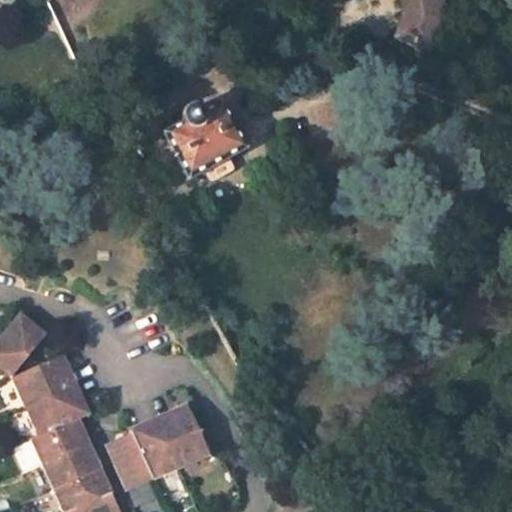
[(406,0),(407,4),(412,4),(413,15),(404,38),(431,48),(442,18),(441,10),(445,9),(443,0),(406,0)]
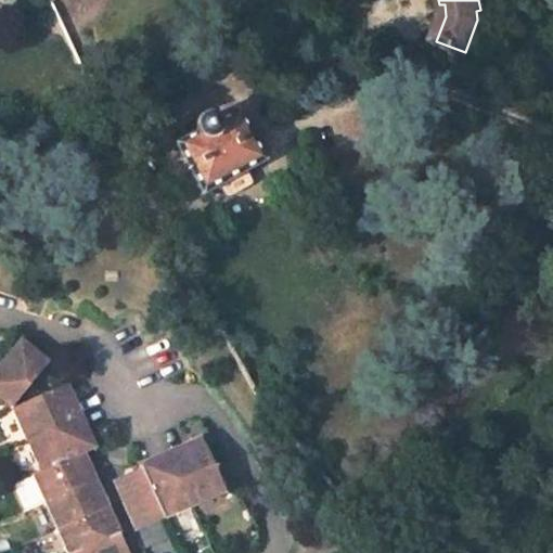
[(114,101),(102,108),(110,121),(121,115),(114,101)]
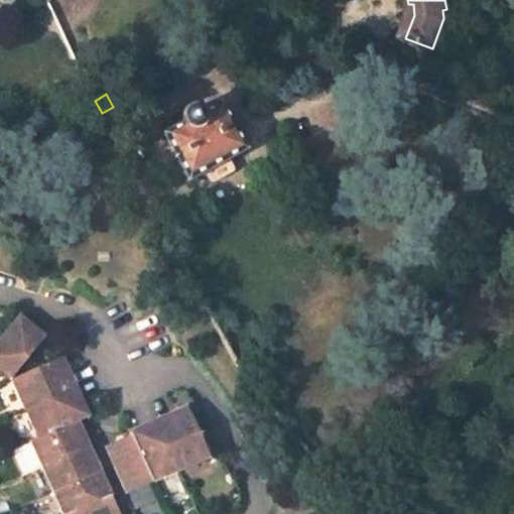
[(183,121),(163,131),(189,179),(208,169),(213,178),(218,177),(231,170),(235,166),(230,157),(247,148),(221,101),(203,111),(196,107),(190,98),(179,105),(185,114),(183,121)]
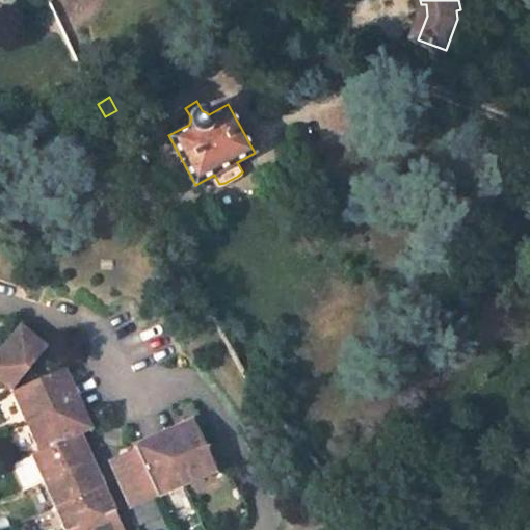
[(111,128),(123,122),(116,110),(105,116),(107,121),(111,128)]
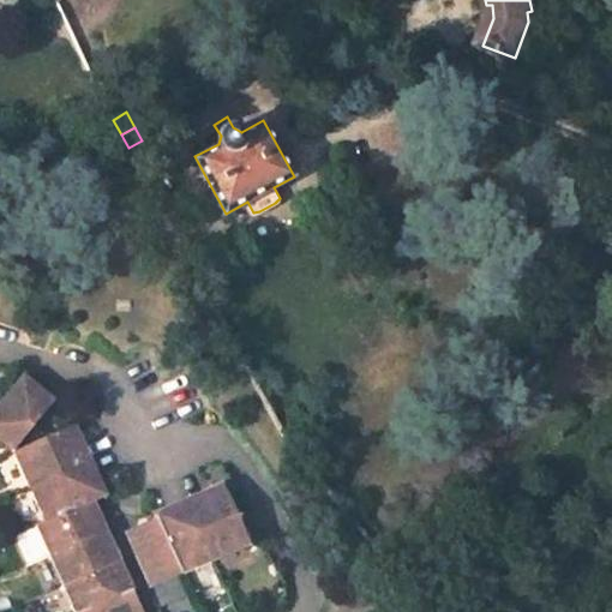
[(22,379),(0,403),(0,441),(12,451),(15,450),(55,400),(40,388),(36,384),(34,389),(22,379)]
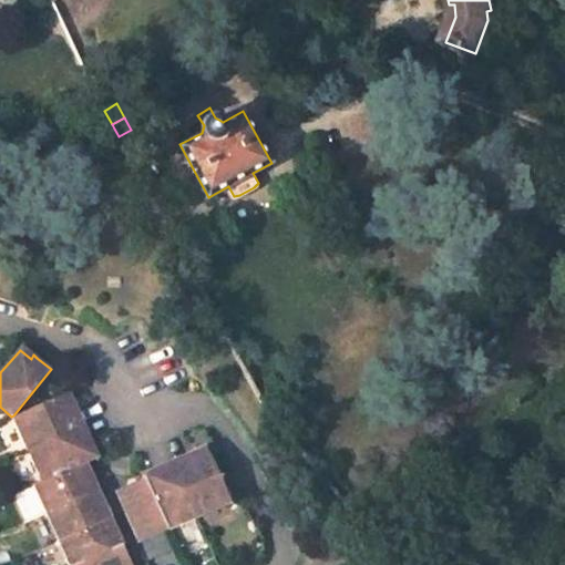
[(69,391),(13,415),(29,449),(81,425),(75,413),(79,412),(76,407),(69,391)]
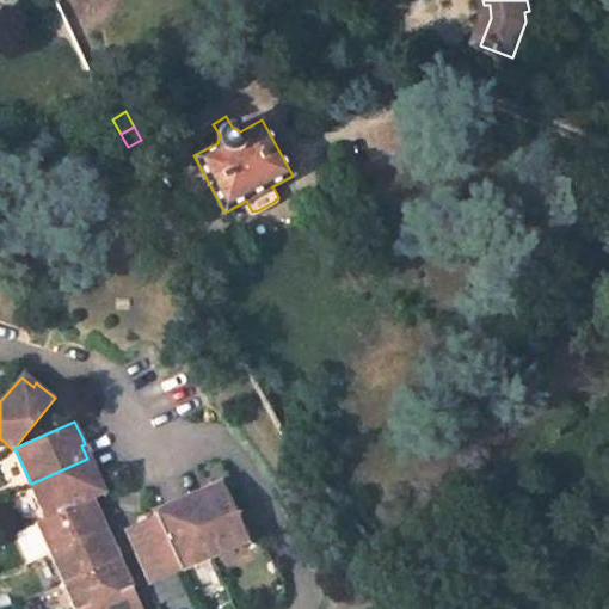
[(31,484),(45,516),(91,497),(105,491),(98,475),(97,471),(92,472),(87,459),(31,484)]
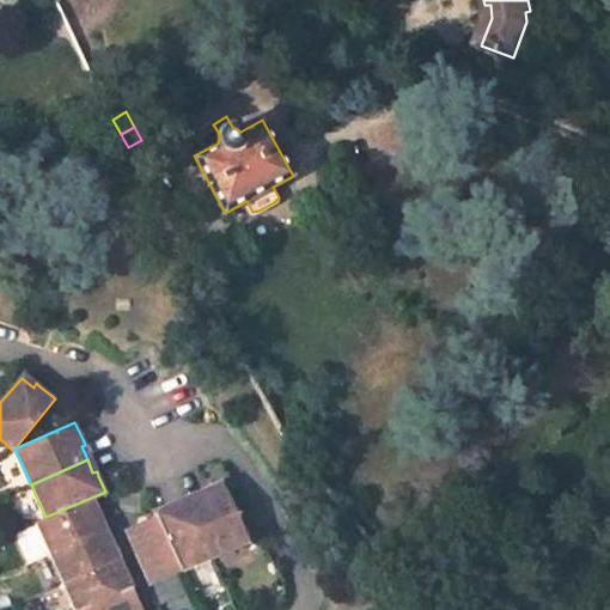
[(207,487),(200,489),(201,493),(188,499),(213,557),(248,542),(221,480),(207,487)]
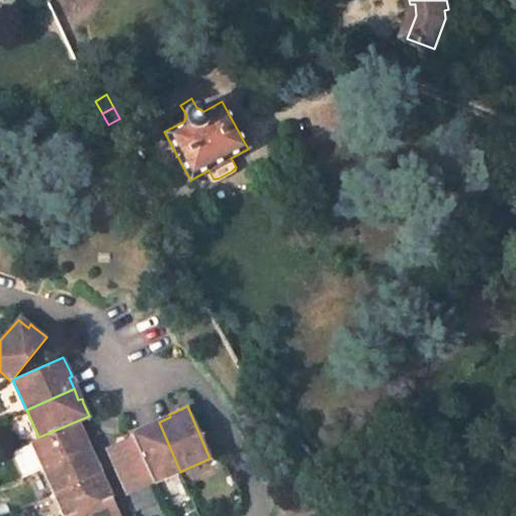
[(38,437),(31,440),(43,466),(89,446),(84,435),(77,421),(38,437)]
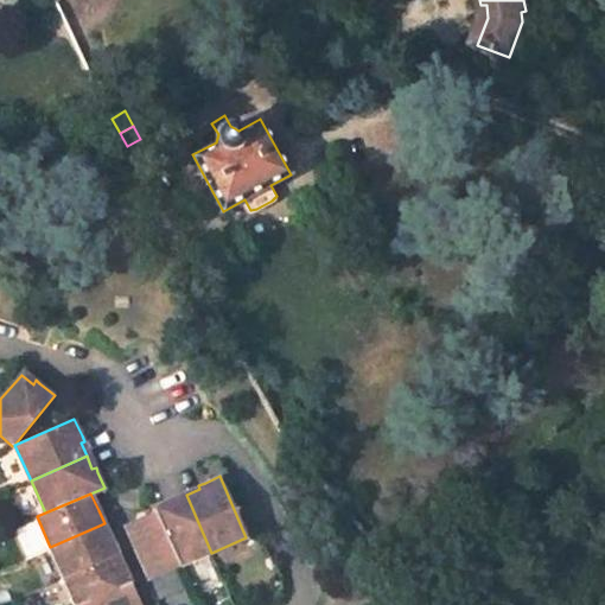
[(172,502),(171,498),(165,501),(152,507),(153,511),(178,568),(211,553),(186,495),(172,502)]
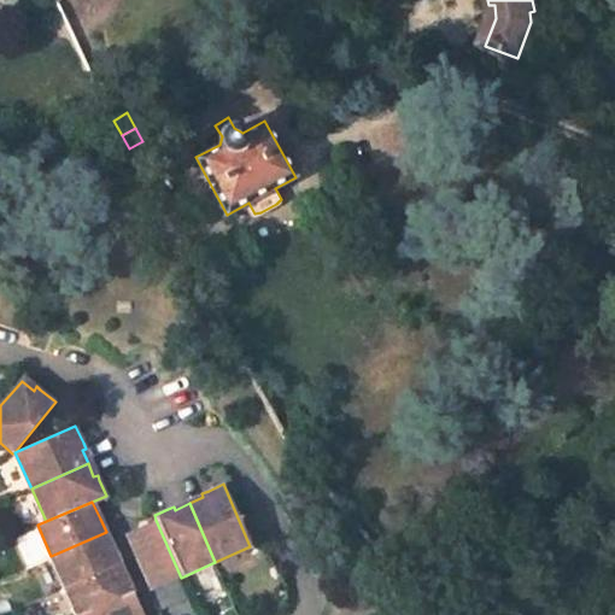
[(142,526),(127,532),(152,590),(181,578),(156,520),(142,526)]
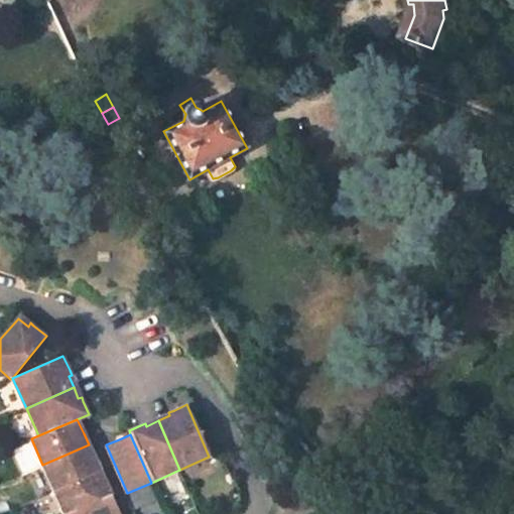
[(89,444),(42,465),(53,490),(100,471),(95,458),(89,444)]
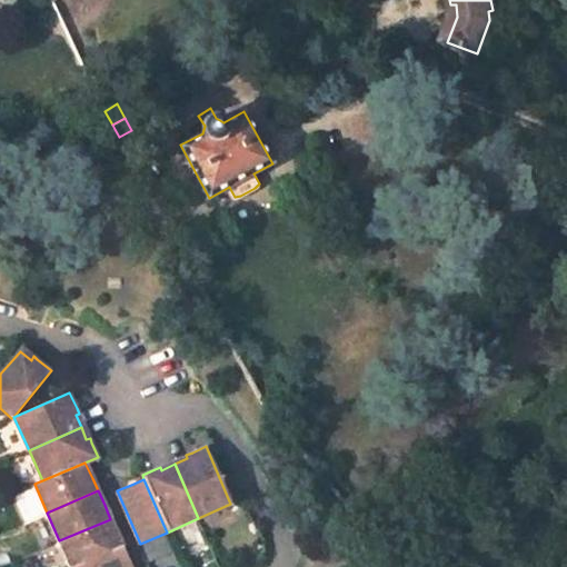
[(110,519),(59,540),(70,566),(73,566),(122,546),(116,529),(110,519)]
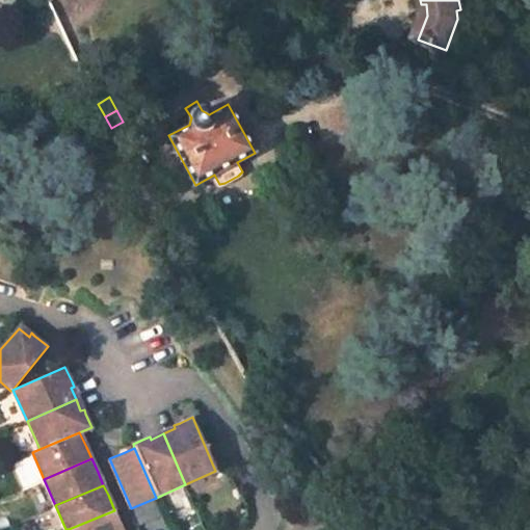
[(114,510),(69,529),(124,529),(121,523),(114,510)]
